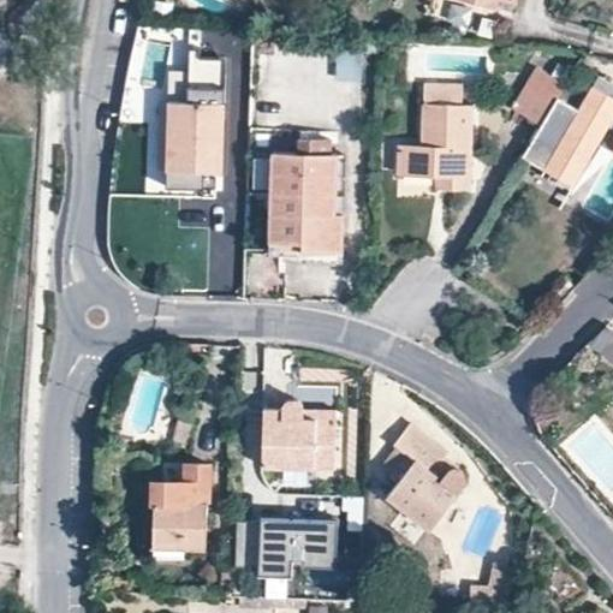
[(226,89),(248,90),(249,54),(227,53),(226,89)]
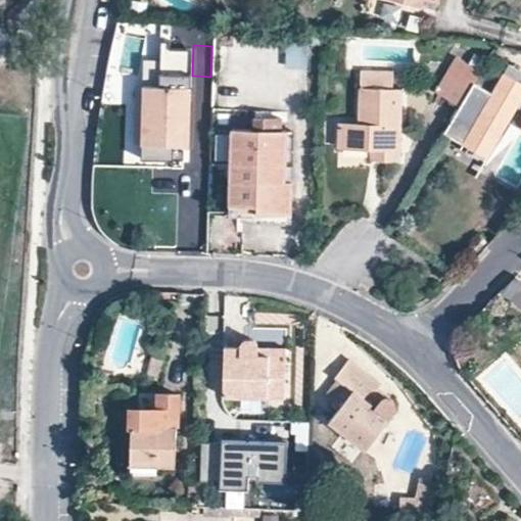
[(435,92),(459,106),(472,84),(485,61),(472,54),(466,63),(456,58),(435,92)]
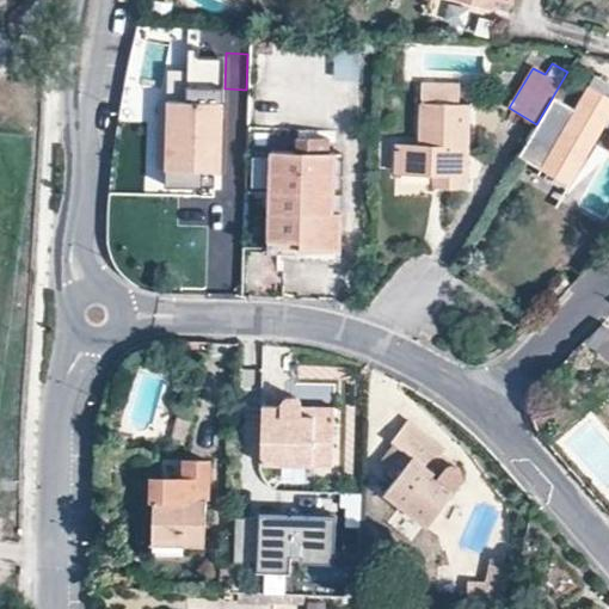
[(432,183),(463,183),(466,105),(454,105),(454,84),(419,84),(418,145),(395,145),(394,170),(432,172),(432,183)]
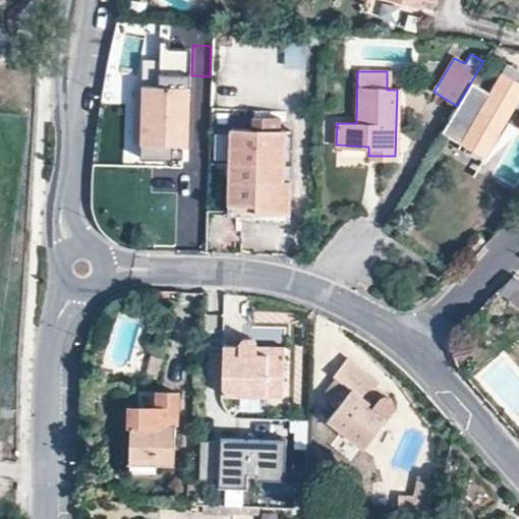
[(518,82),(502,73),(488,95),(459,145),(464,148),(460,153),(474,162),(478,157),(483,160),(515,110),(518,112),(518,128),(517,131),(518,132),(518,82)]
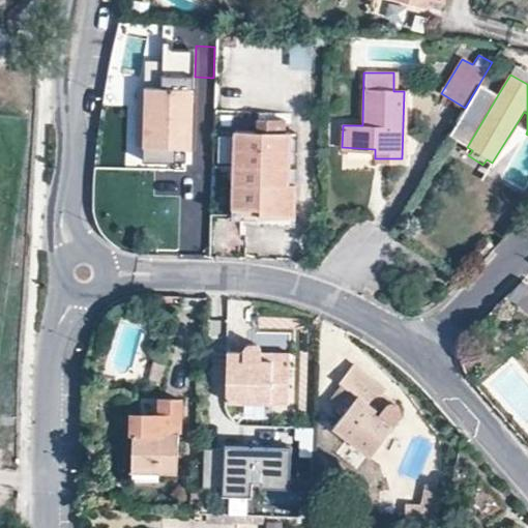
[(448,136),(467,147),(497,96),(478,85),(465,108),(448,136)]
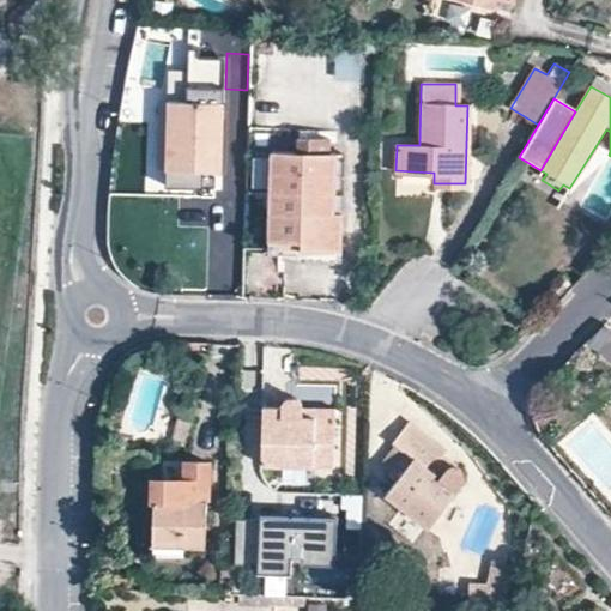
[(218,170),(219,102),(167,101),(164,169),(200,170),(218,170)]
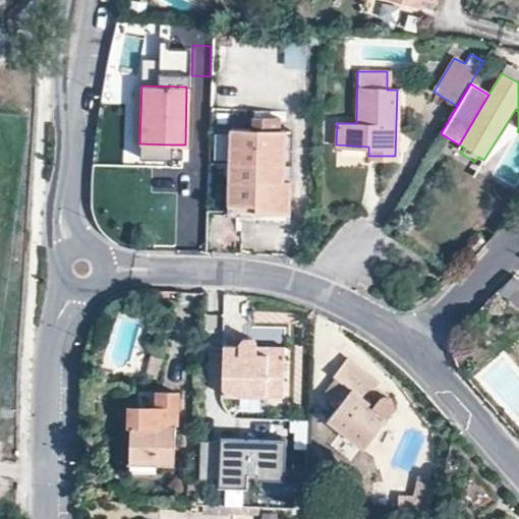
[(249,130),(277,131),(277,120),(249,119),(249,130)]
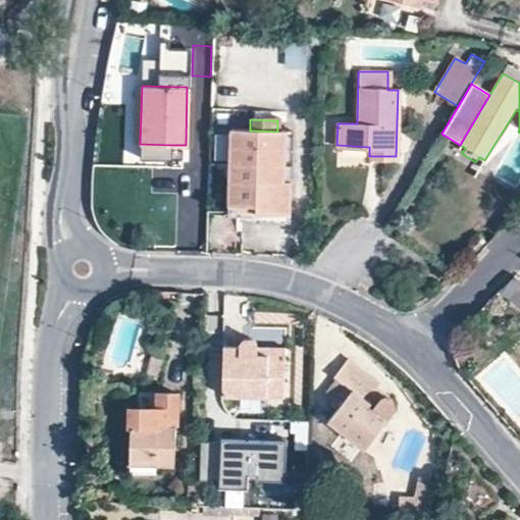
[(288,182),(280,182),(281,132),(277,132),(250,131),(230,130),(227,201),(256,202),(256,210),(287,211),(288,182)]
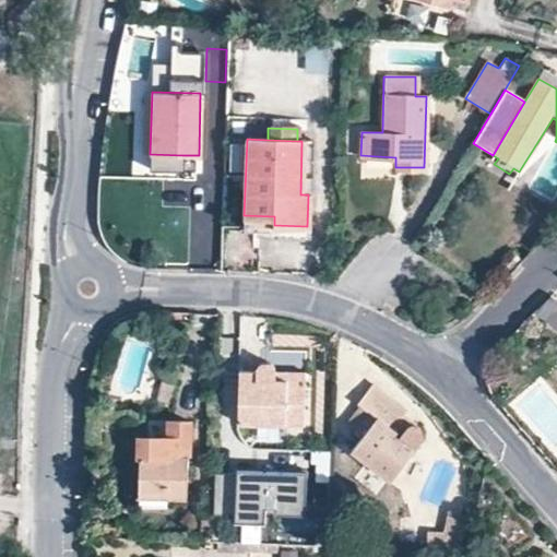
[(181,173),(182,155),(150,154),(149,170),(181,173)]
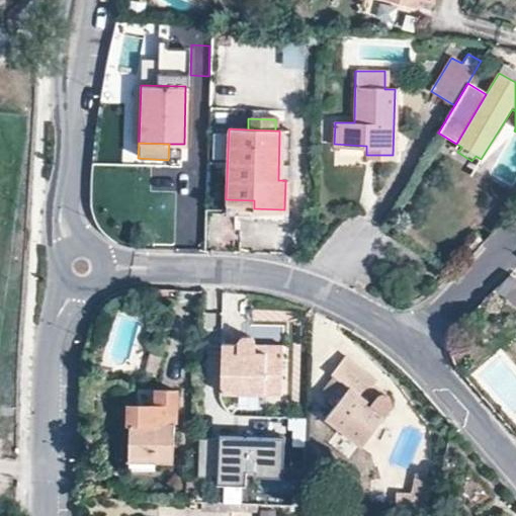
[(506,275),(492,289),(515,306),(515,278),(508,273),(506,275)]
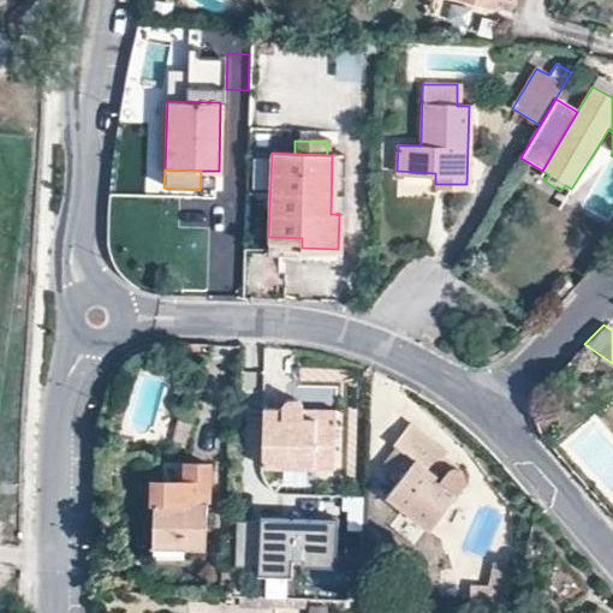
[(337,474),(338,421),(307,420),(305,411),(302,406),(298,405),(291,405),(289,408),(285,411),(284,418),(267,417),(266,470),(337,474)]
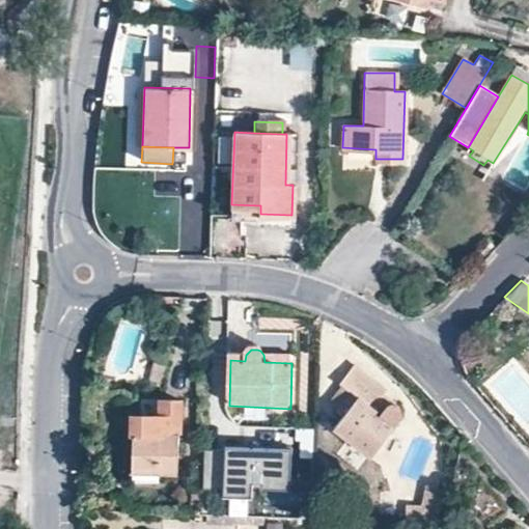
[(166,367),(156,364),(149,384),(159,387),(166,367)]
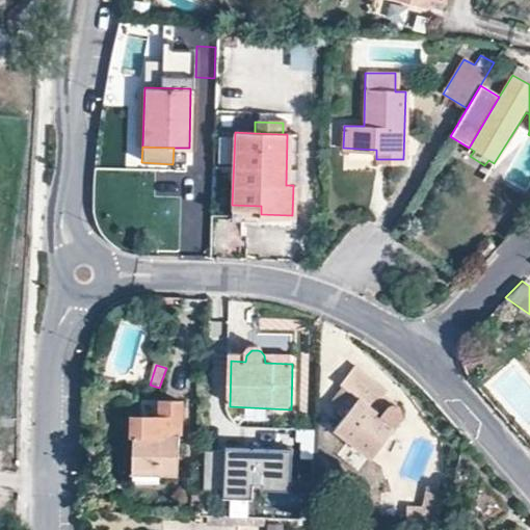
[(390,412),(379,423),(370,415),(387,393),(358,369),(342,389),(358,402),(335,432),(372,464),(402,424),(404,420),(404,414),(402,411),(398,408),(394,408),(390,412)]
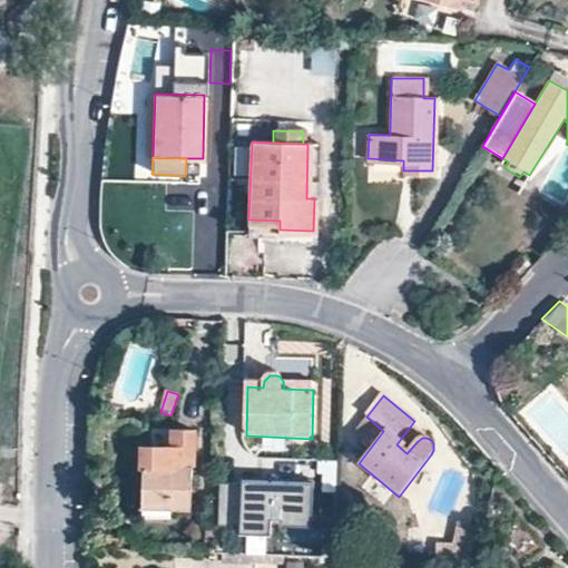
[(147,452),(146,456),(144,509),(192,511),(194,436),(175,434),(174,466),(164,464),(164,454),(162,451),(158,449),(155,449),(152,449),(147,452)]
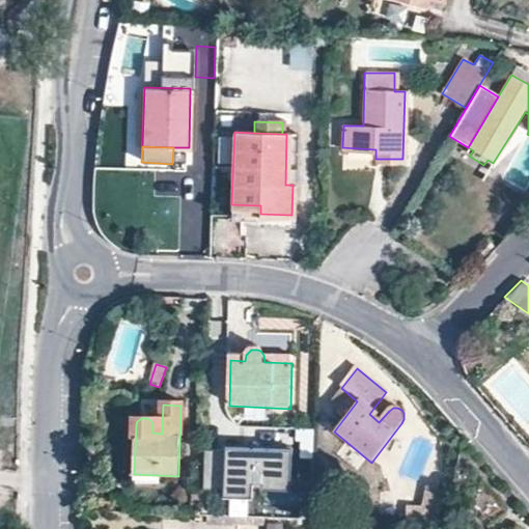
[(290,484),(291,452),(224,450),(224,454),(205,453),(203,495),(222,496),(222,502),(251,503),(251,489),(262,490),(262,483),(290,484)]
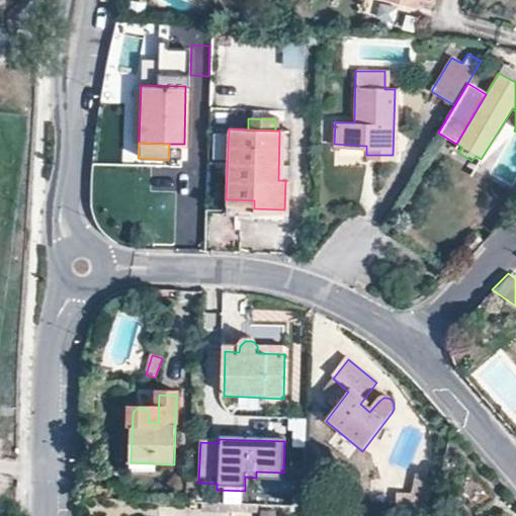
[(410,490),(427,494),(432,475),(415,470),(410,490)]
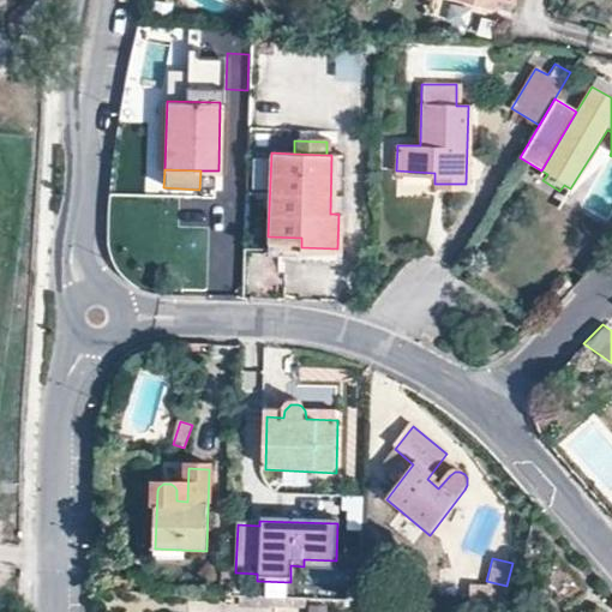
[(335,574),(336,561),(304,559),(304,567),(304,573),(335,574)]
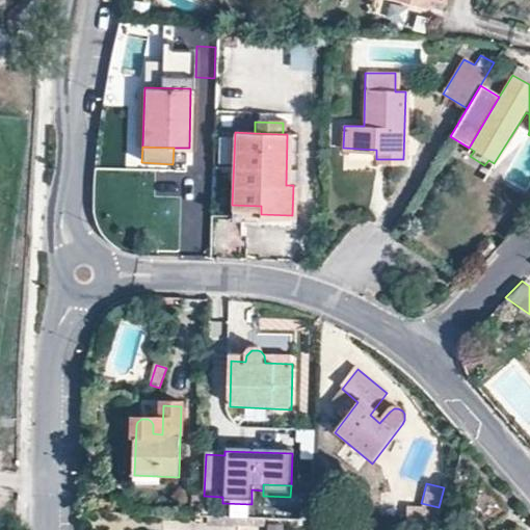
[(408,501),(404,525),(434,525),(439,507),(421,503),(408,501)]
